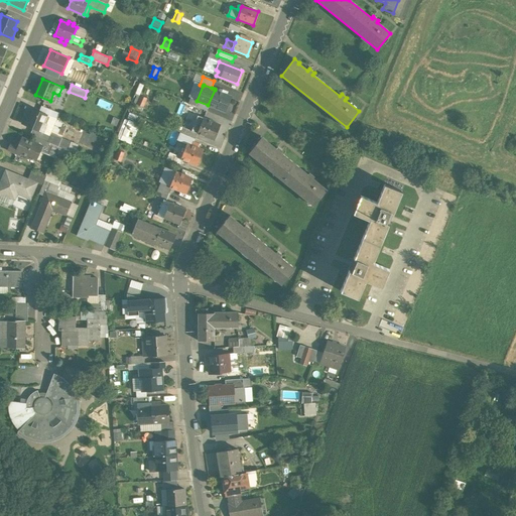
[(231,96),(215,90),(209,105),(225,112),(231,96)]
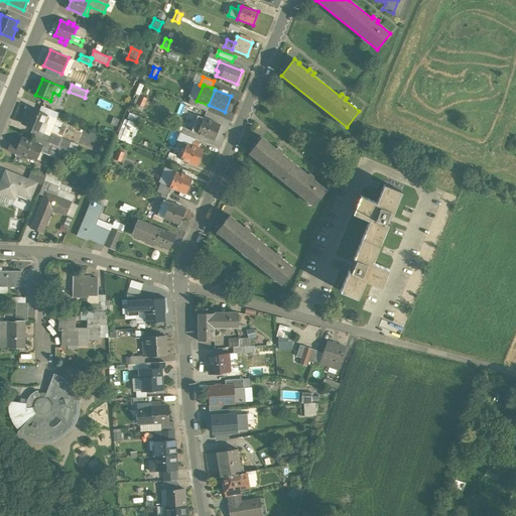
[(147,98),(141,96),(138,104),(143,107),(147,98)]
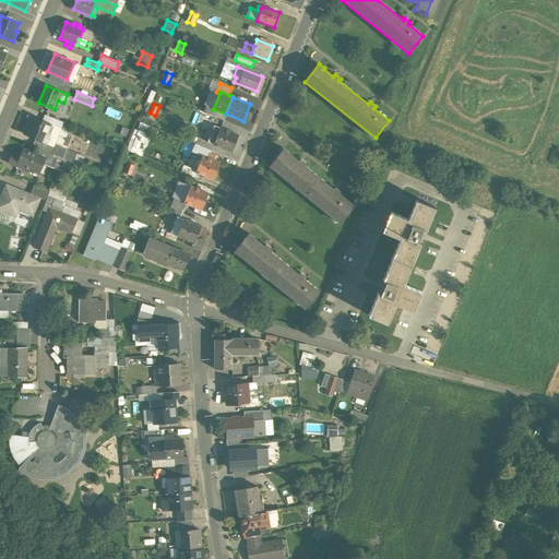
[(225,114),(213,109),(211,115),(224,120),(226,115),(225,114)]
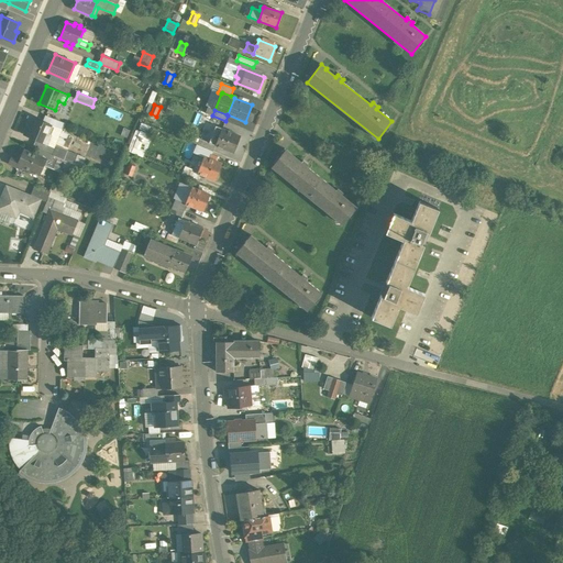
[(46,117),(44,122),(51,125),(62,130),(65,124),(46,117)]
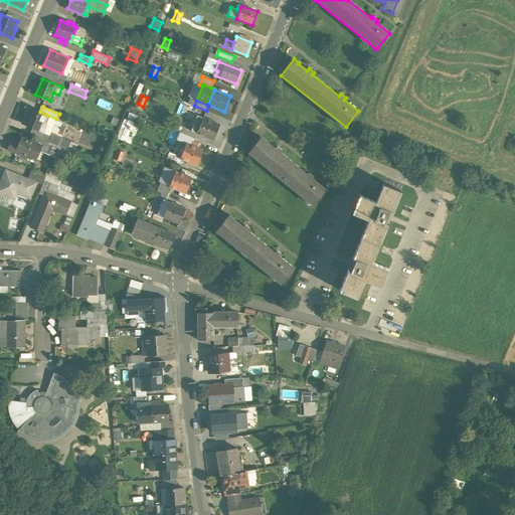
[(40,112),(32,109),(25,125),(33,129),(43,133),(46,124),(43,123),(46,115),(40,112)]
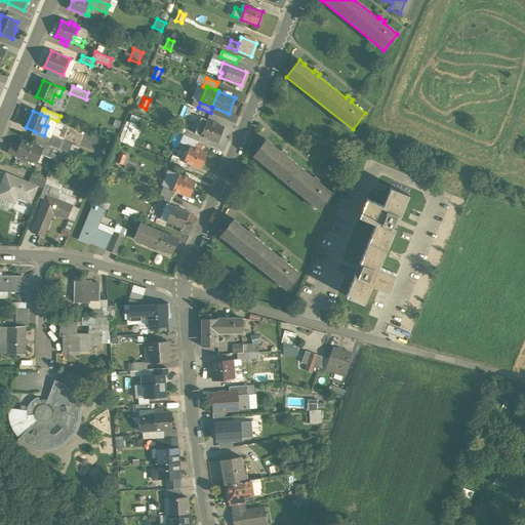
[(137,123),(139,117),(131,114),(129,120),(137,123)]
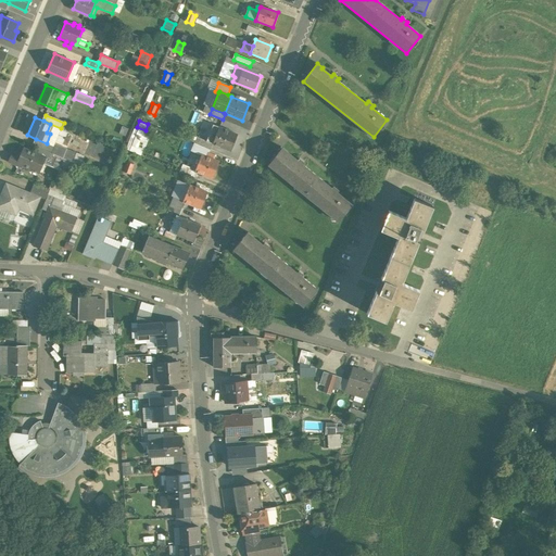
[(238,134),(219,127),(213,143),(230,151),(238,134)]
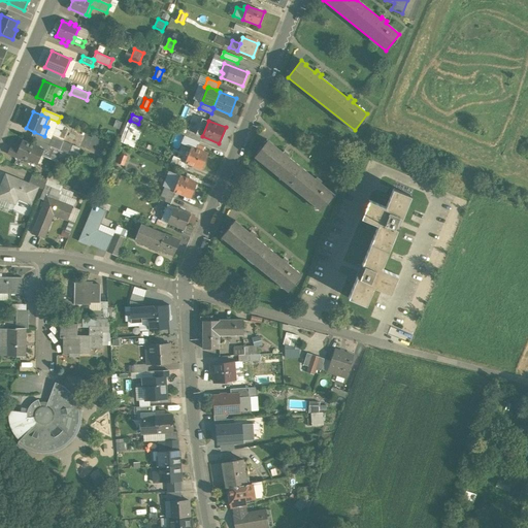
[(133,126),(128,137),(134,139),(139,128),(133,126)]
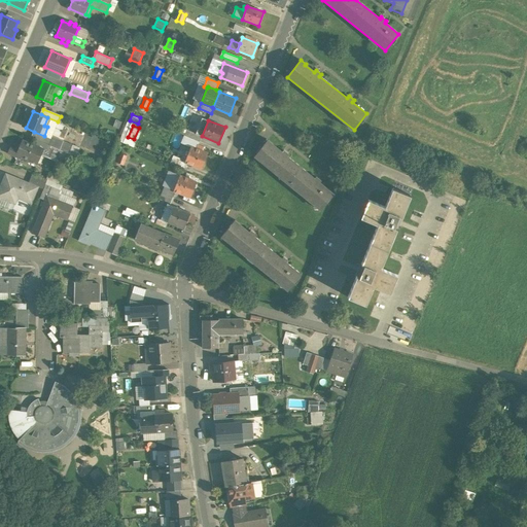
[(202,136),(176,127),(174,132),(200,142),(202,136)]
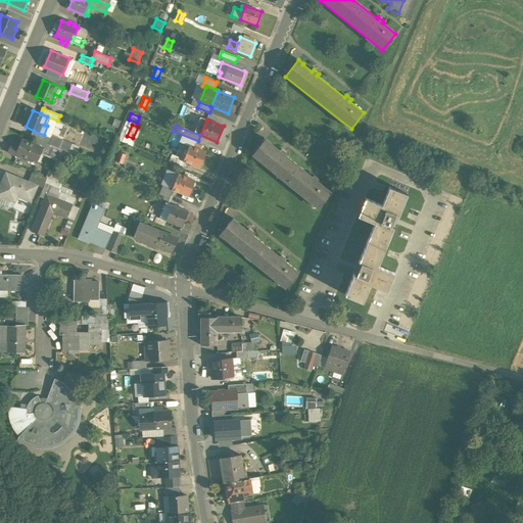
[(34,131),(31,137),(35,139),(59,149),(63,141),(44,133),(44,135),(34,131)]
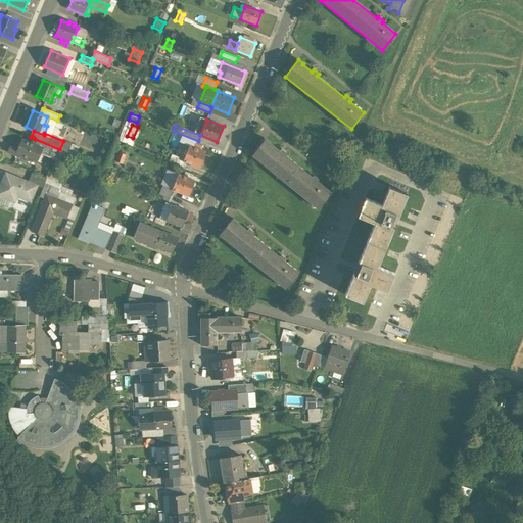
[(59,149),(35,139),(33,144),(43,149),(41,154),(62,163),(63,161),(67,152),(59,149)]
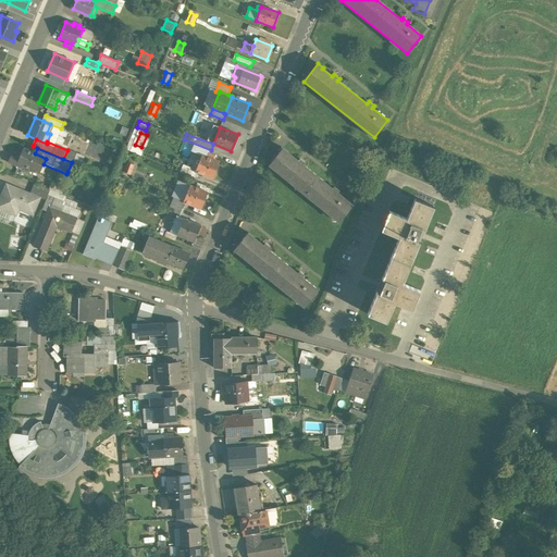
[(338,192),(334,187),(333,189),(302,165),(305,163),(299,159),(298,161),(288,153),(288,152),(283,148),(269,165),(339,222),(353,206),(337,193),(338,192)]
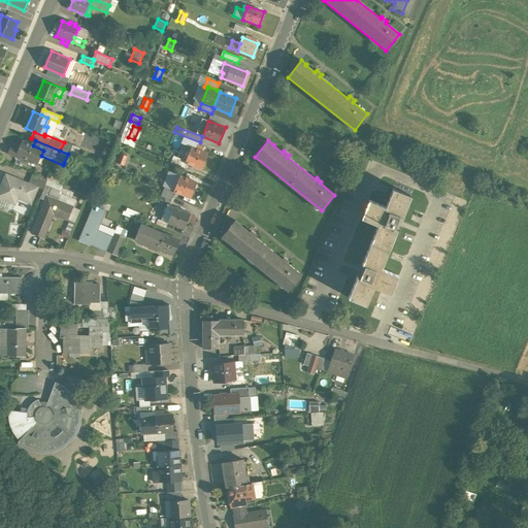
[(33,145),(23,141),(19,151),(10,147),(8,154),(22,159),(22,158),(37,164),(41,156),(43,151),(33,145)]
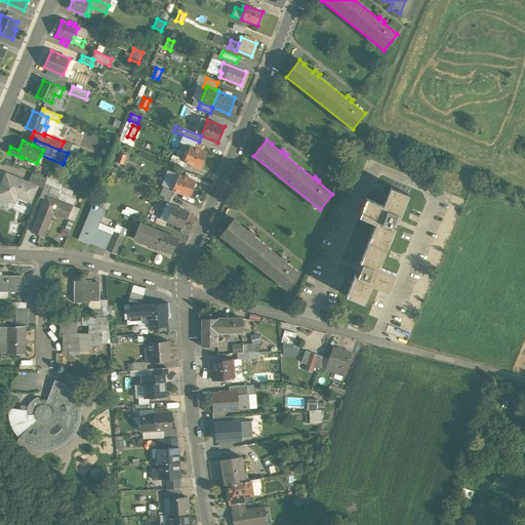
[(64,142),(59,150),(68,153),(72,155),(77,157),(80,149),(64,142)]
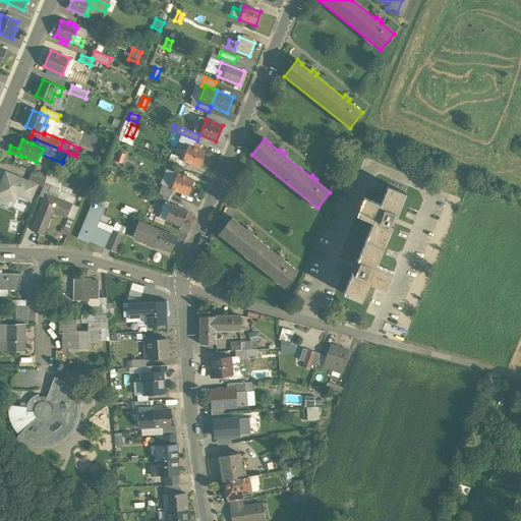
[(206,152),(189,145),(183,161),(199,167),(206,152)]
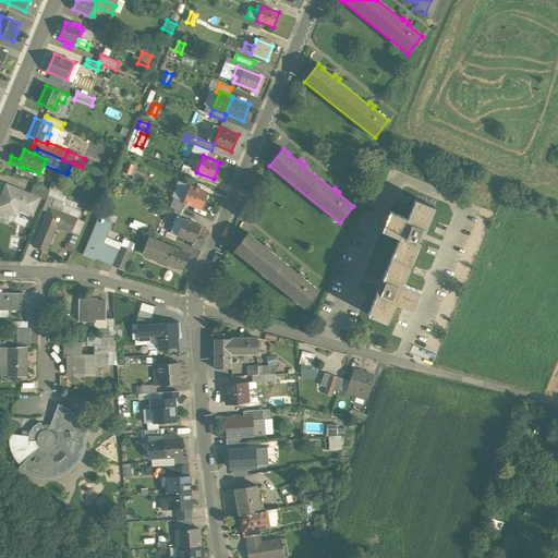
[(134,166),(129,162),(124,172),(130,174),(134,166)]
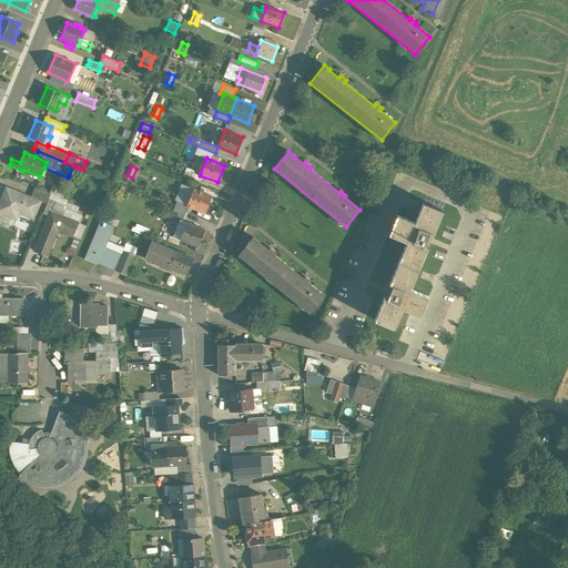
[(188,171),(185,176),(208,186),(210,180),(188,171)]
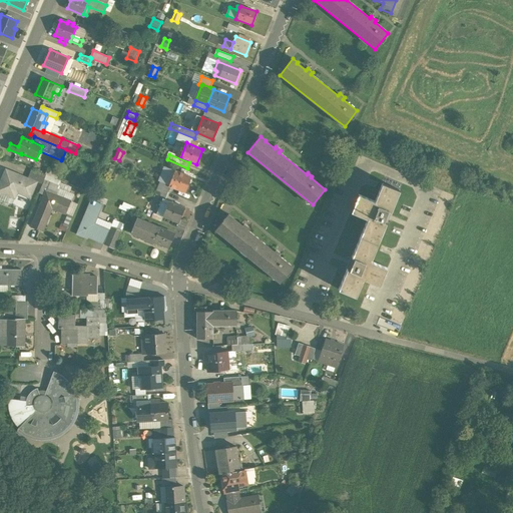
[(46,174),(32,168),(29,176),(43,182),(44,180),(46,174)]
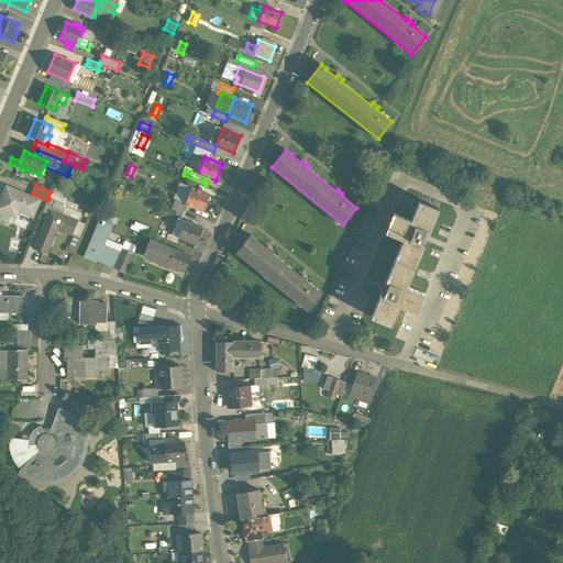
[(41,200),(7,186),(0,202),(0,210),(9,214),(12,209),(33,218),(41,200)]
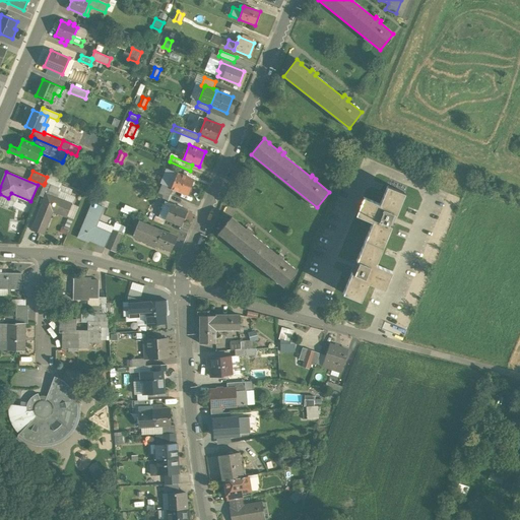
[(194,180),(178,173),(172,189),(188,195),(194,180)]
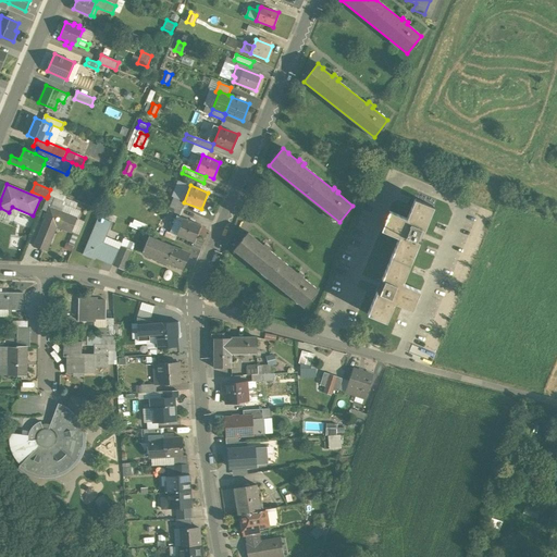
[(56,198),(48,196),(47,198),(42,209),(48,212),(50,208),(51,208),(56,198)]
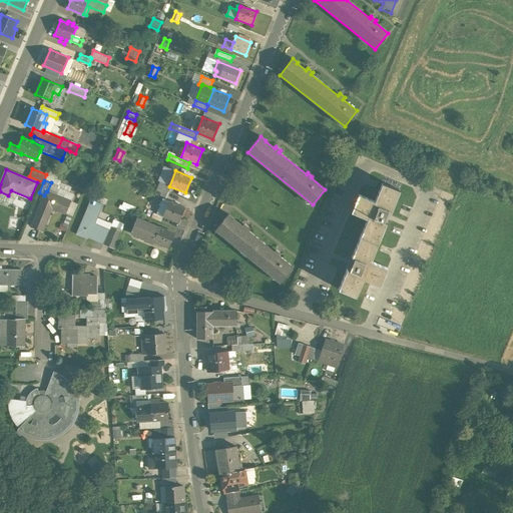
[(160,182),(158,188),(167,191),(169,186),(160,182)]
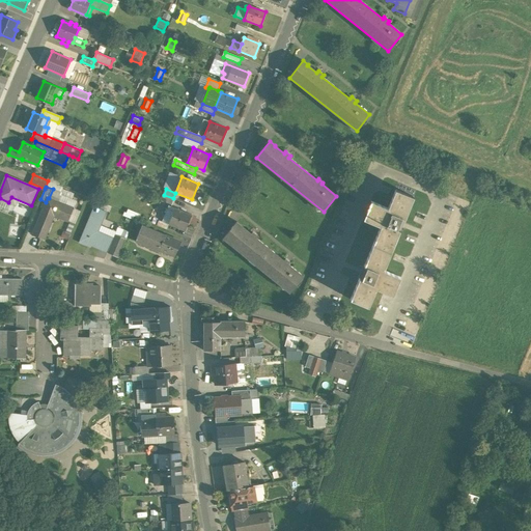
[(381,226),(350,299),(367,307),(375,288),(392,295),(400,277),(383,270),(414,197),(395,190),(388,207),(371,200),(363,219),(381,226)]
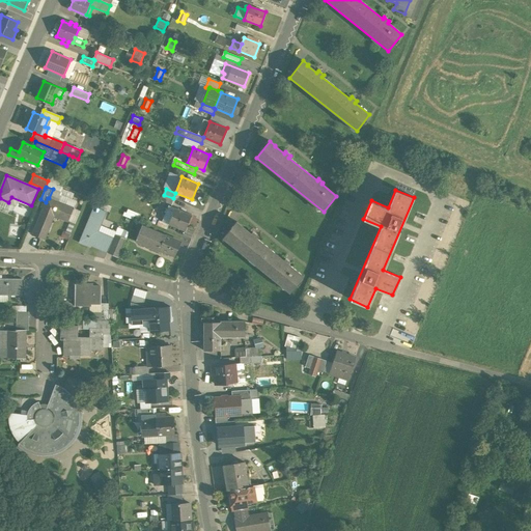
[(173,198),(164,195),(162,201),(171,205),(173,198)]
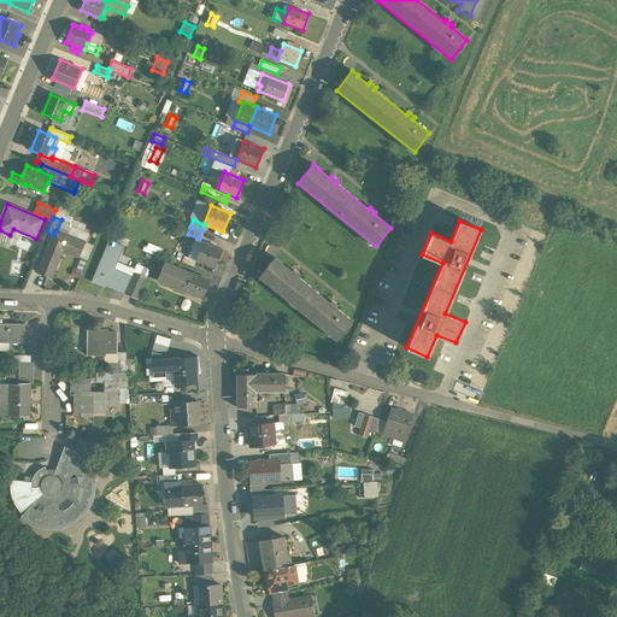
[(57,230),(56,230),(53,235),(37,272),(52,278),(63,251),(80,258),(86,242),(57,230)]
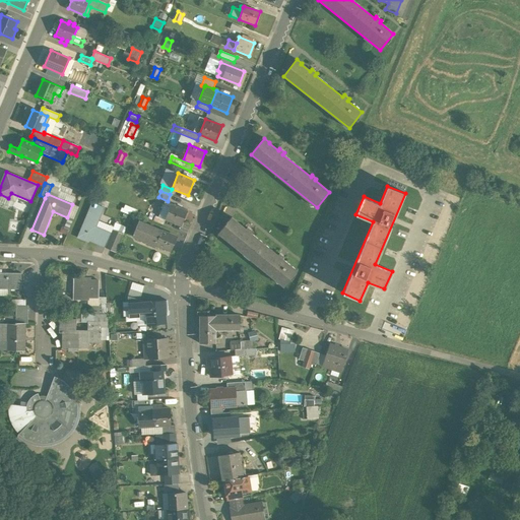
[(180,206),(182,197),(172,195),(170,203),(180,206)]
